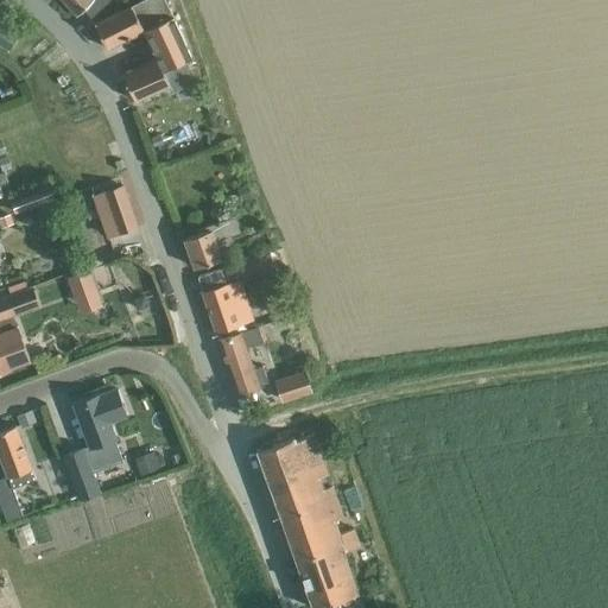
[(62,0),(76,16),(87,5),(94,14),(108,0),(62,0)]
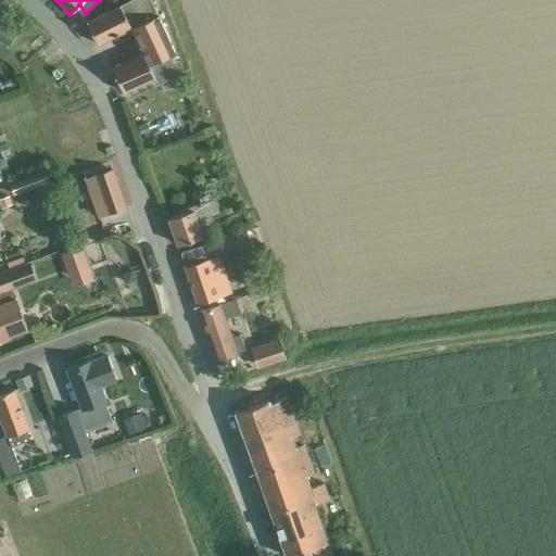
[(149,0),(133,0),(86,23),(87,24),(97,45),(98,45),(131,28),(138,41),(143,53),(112,68),(117,79),(114,80),(121,95),(155,77),(149,64),(171,54),(166,45),(172,41),(159,14),(158,15),(149,0)]
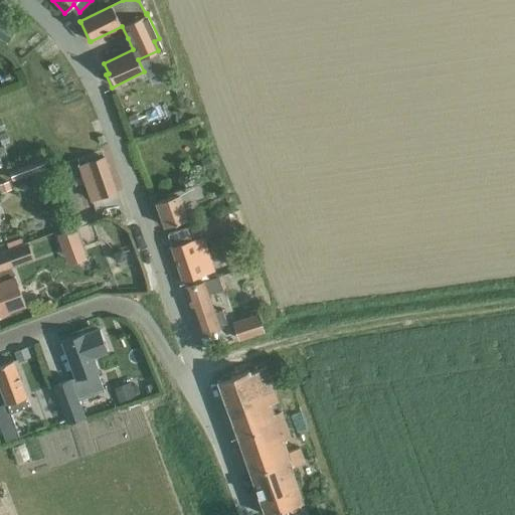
[(0,36),(8,42),(16,29),(0,18),(0,36)]
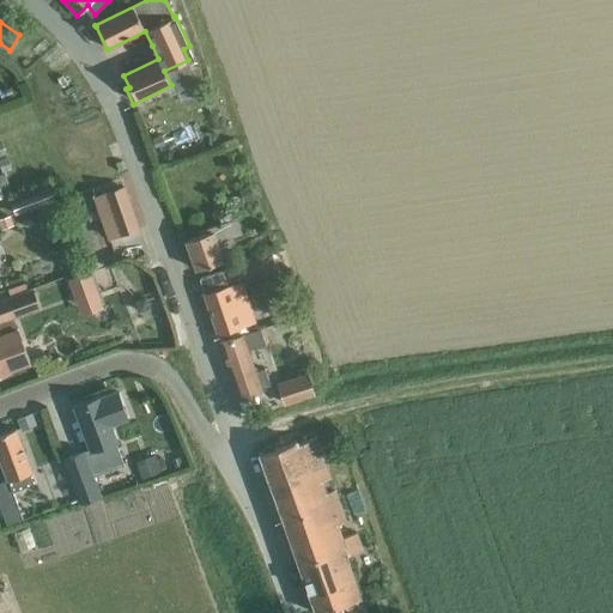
[(123,187),(105,193),(120,234),(138,228),(131,207),(123,187)]
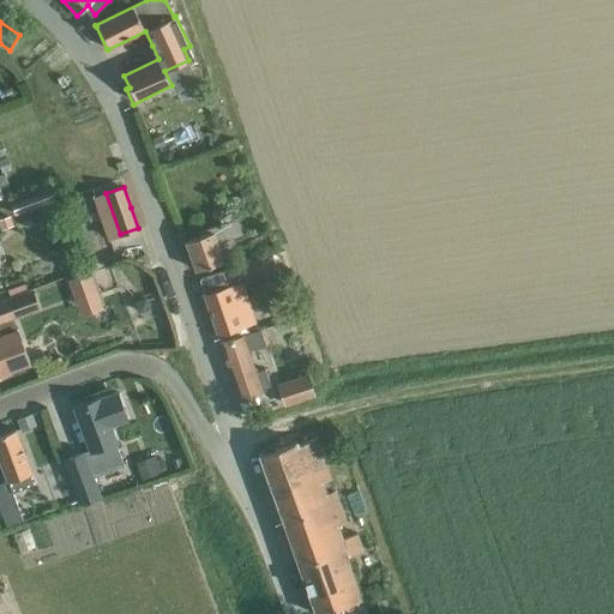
[(218,244),(242,235),(238,220),(200,232),(202,236),(186,241),(197,271),(224,262),(218,244)]
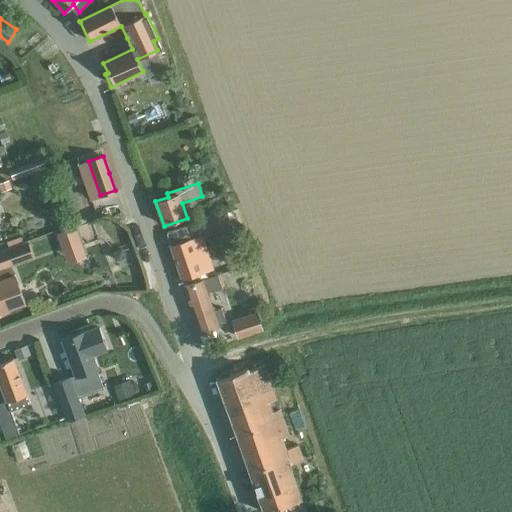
[(167,234),(183,278),(212,268),(201,236),(194,238),(190,226),(167,234)]
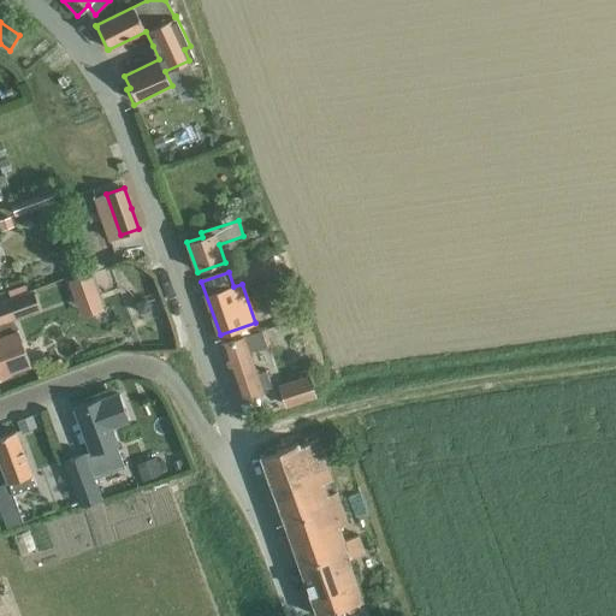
[(125,274),(119,284),(131,290),(136,280),(125,274)]
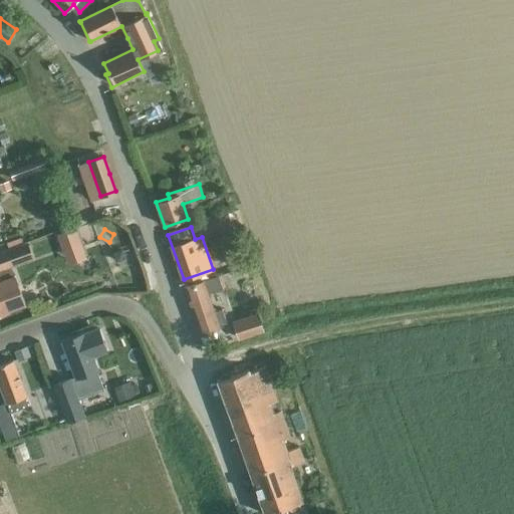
[(74,230),(58,236),(62,247),(63,250),(79,244),(78,241),(74,230)]
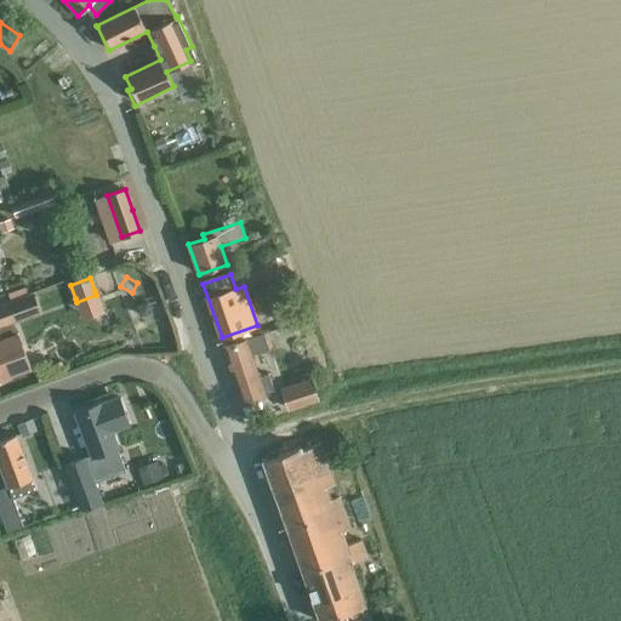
[(4,285),(10,300),(27,294),(22,279),(4,285)]
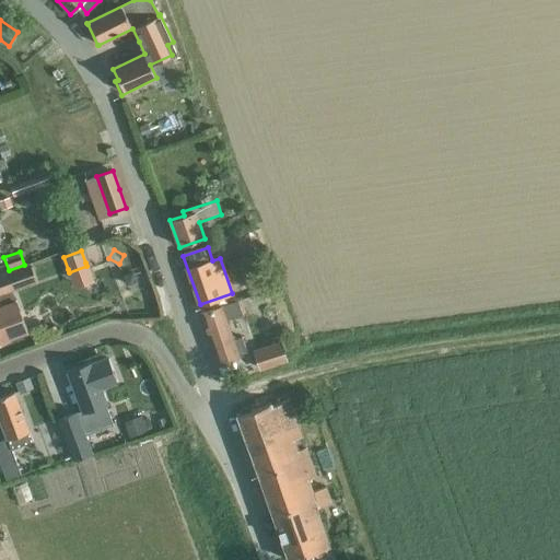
[(9,272),(0,275),(0,293),(33,282),(26,266),(24,266),(9,272)]
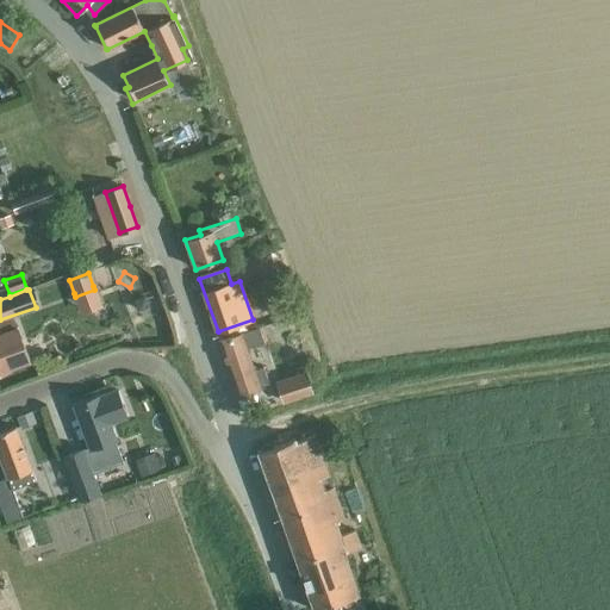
[(17,328),(0,332),(0,372),(30,361),(17,328)]
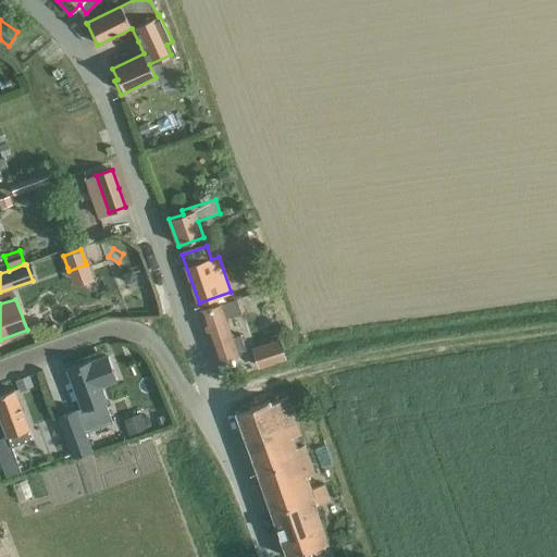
[(201,311),(218,358),(219,360),(247,350),(240,333),(232,336),(225,319),(240,313),(236,299),(201,311)]
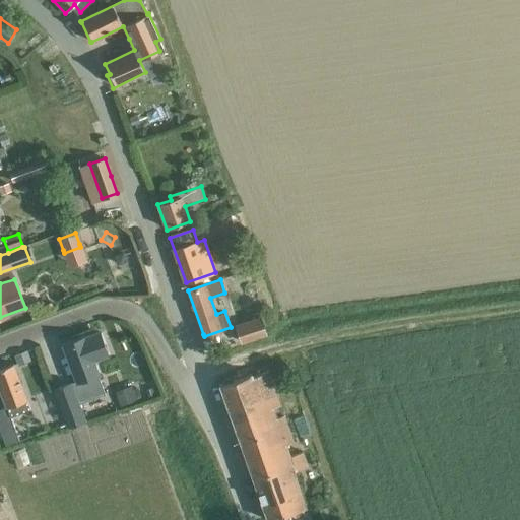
[(260,318),(237,326),(242,342),(265,334),(260,318)]
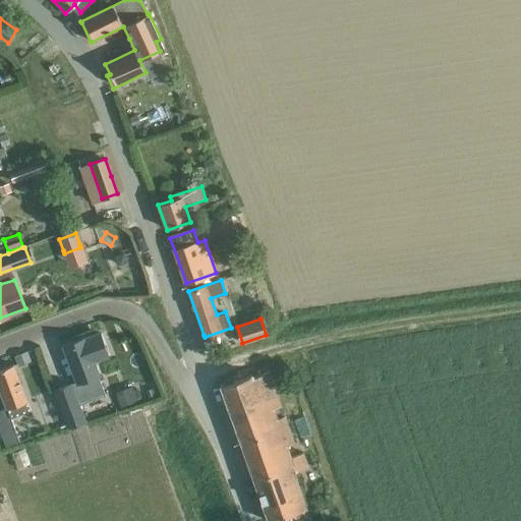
[(71,384),(54,390),(68,427),(85,420),(79,405),(106,395),(98,374),(93,360),(108,355),(100,333),(84,339),(84,338),(64,345),(77,382),(71,384)]
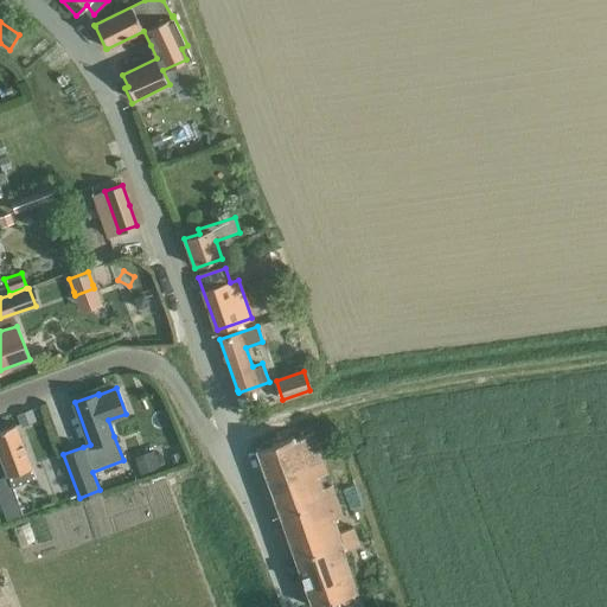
[(31,410),(18,415),(23,427),(34,422),(31,410)]
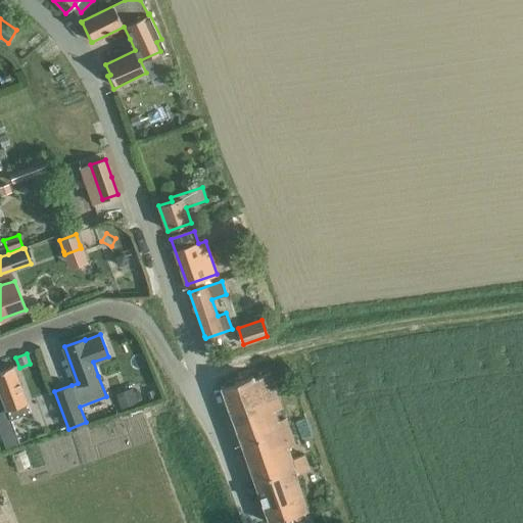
[(12,367),(0,371),(0,395),(6,411),(0,413),(0,437),(1,440),(5,449),(18,444),(9,421),(30,413),(12,367)]
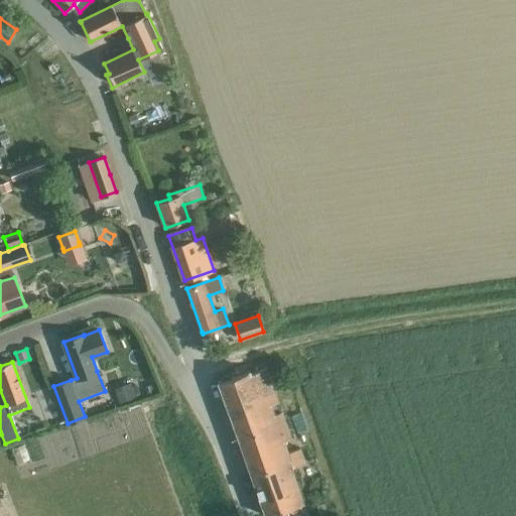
[(304,463),(301,453),(299,447),(287,452),(283,440),(290,437),(280,410),(273,413),(270,404),(277,401),(265,368),(250,373),(249,371),(217,382),(250,478),(251,477),(265,515),(303,503),(290,468),(304,463)]
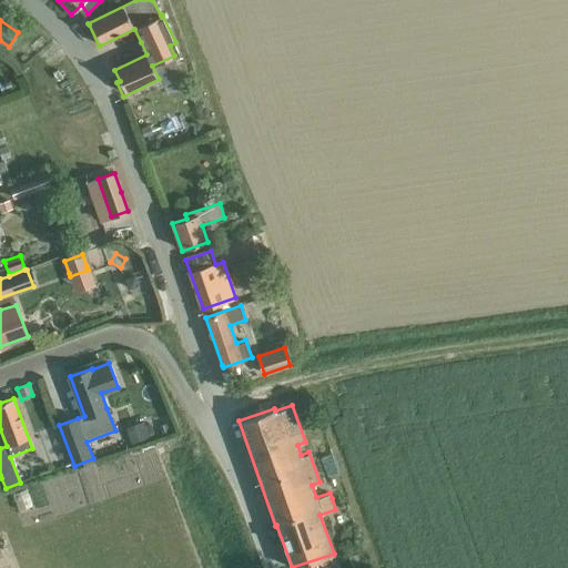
[(143,421),(125,427),(131,443),(149,436),(149,435),(154,434),(151,423),(145,425),(143,421)]
